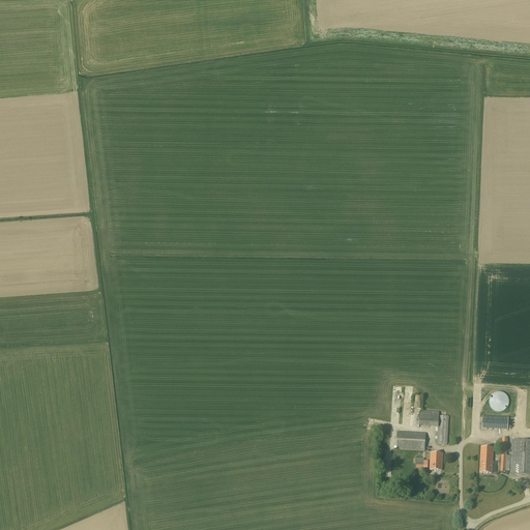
[(490,401),(489,403),(490,406),(491,408),(493,410),(495,412),(497,412),(500,413),(502,412),(505,411),(506,409),(508,407),(508,404),(508,402),(508,399),(506,396),(504,394),(502,393),(500,393),(497,393),(495,394),(492,395),(491,398),(490,401)]
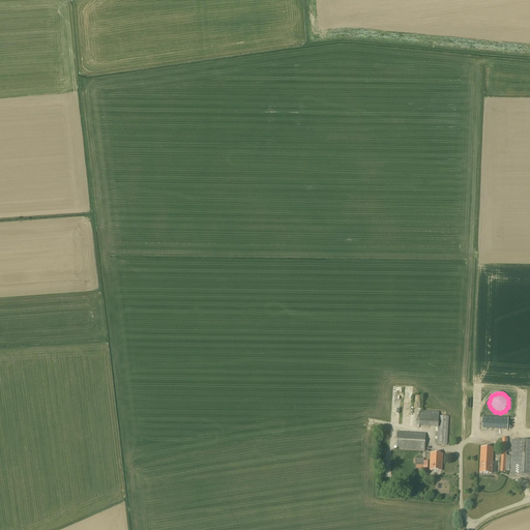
[(418,428),(438,429),(437,445),(447,446),(448,417),(439,416),(439,412),(419,411),(418,428)]
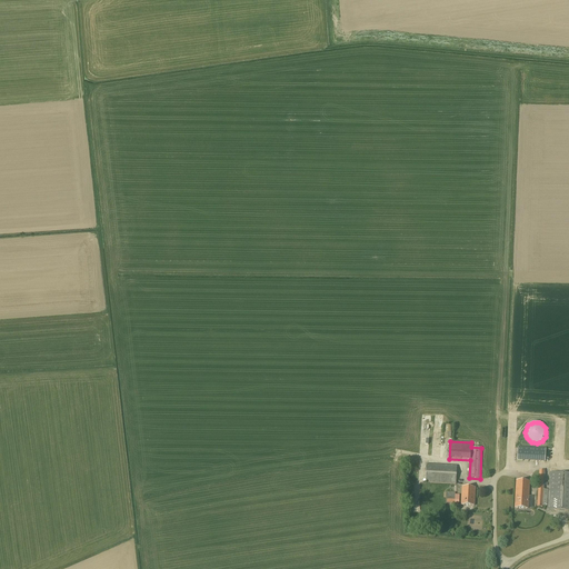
[(518,448),(517,461),(546,463),(546,449),(518,448)]
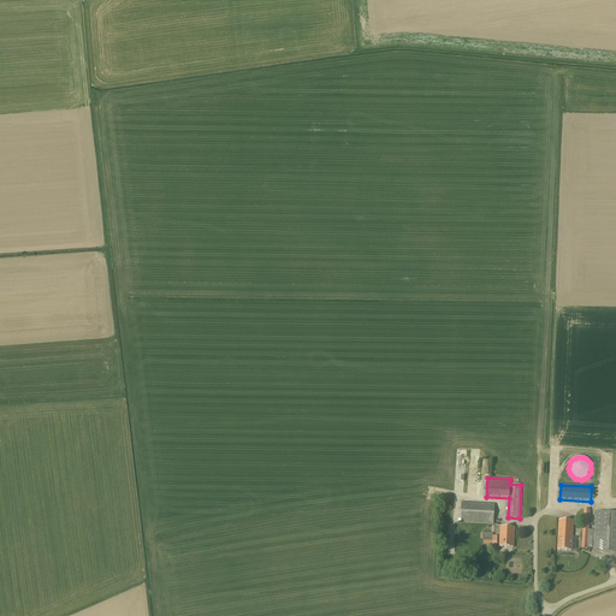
[(495,504),(462,503),(461,523),(493,525),(495,504)]
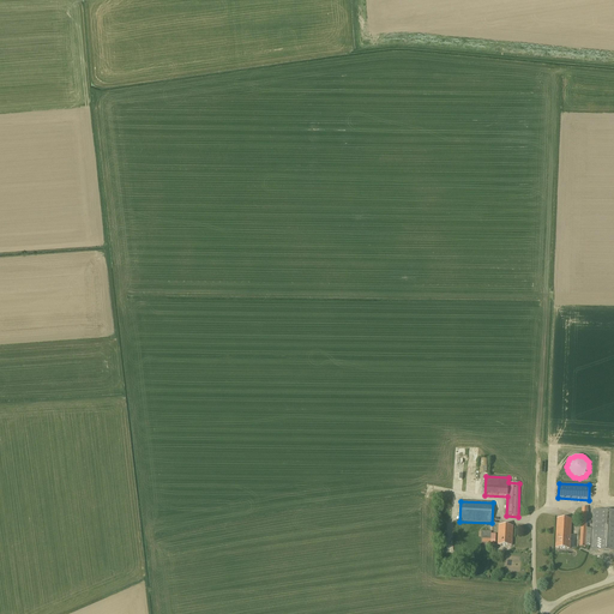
[(587,528),(588,512),(588,509),(582,509),(581,524),(578,524),(578,527),(581,527),(579,547),(585,548),(585,547),(591,547),(590,551),(613,552),(613,511),(593,511),(591,529),(587,528)]
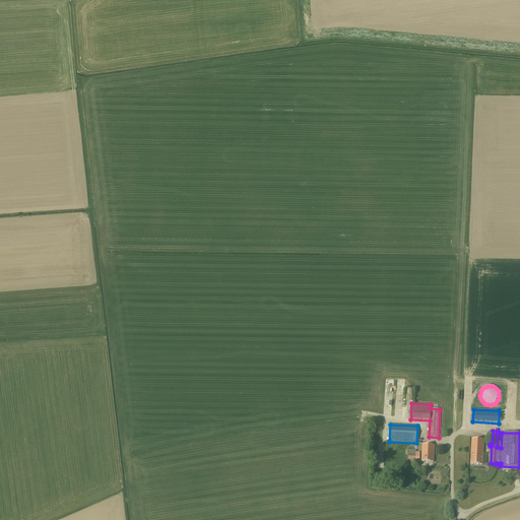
[(482,465),(484,441),(472,440),(470,464),(482,465)]
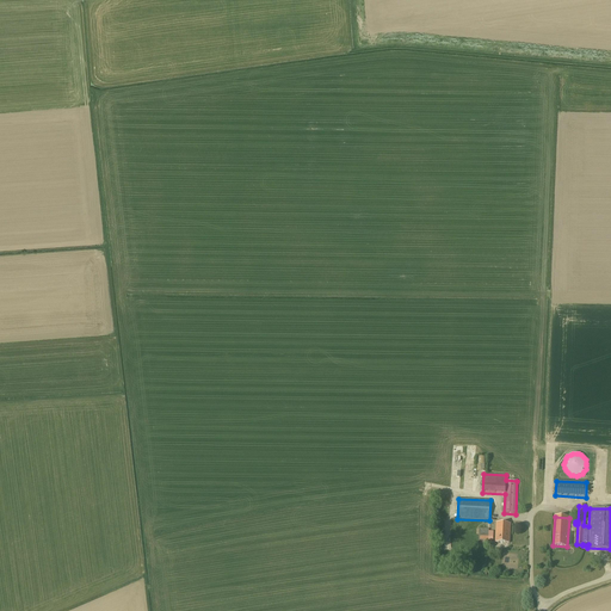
[(497,524),(495,543),(510,543),(511,524),(497,524)]
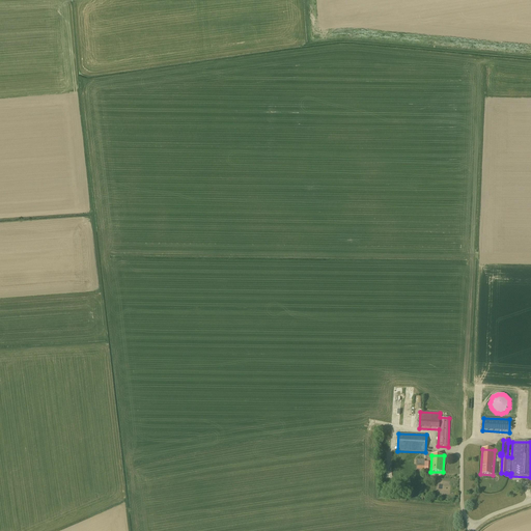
[(425,460),(417,459),(416,467),(417,467),(417,469),(424,470),(425,460)]
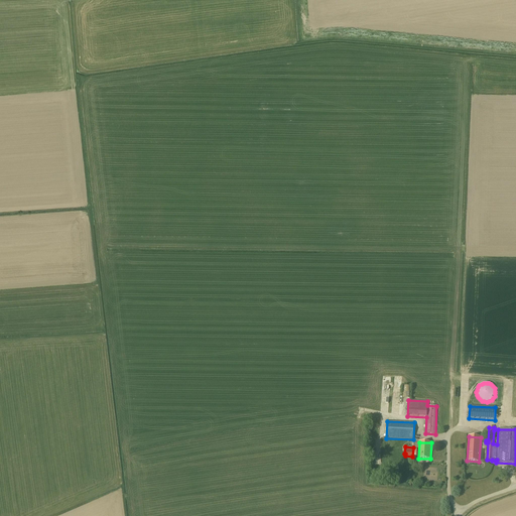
All buildings are outlined.
